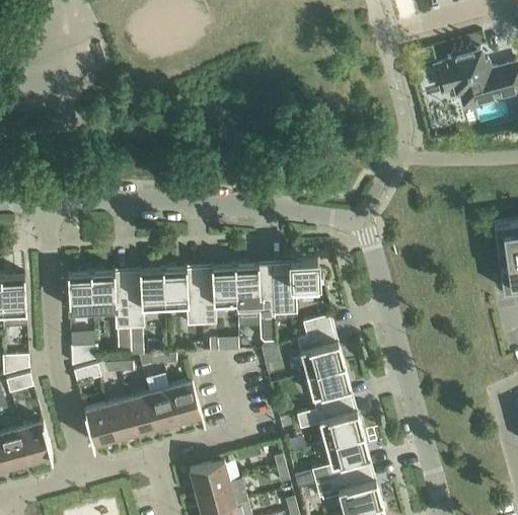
[(447,62),(434,66),(441,91),(454,88),(455,92),(459,91),(463,105),(476,101),(517,89),(517,66),(487,75),(479,50),(474,51),(473,48),(450,54),(451,57),(446,59),(447,62)]
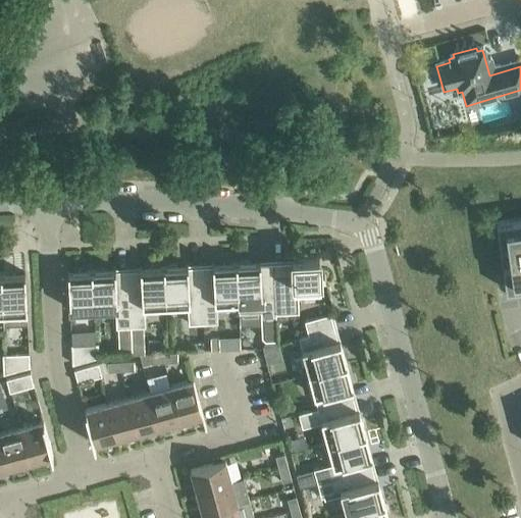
[(520,290),(520,221),(496,225),(505,293),(520,290)]
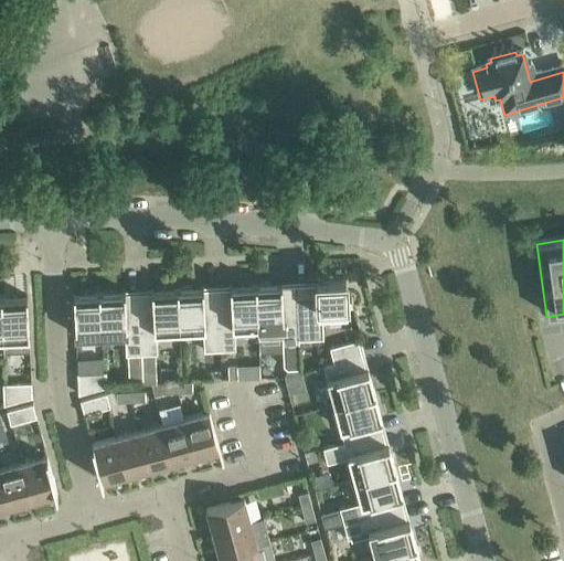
[(316,286),(294,287),(297,340),(319,339),(318,313),(346,311),(344,281),(315,282),(316,286)]
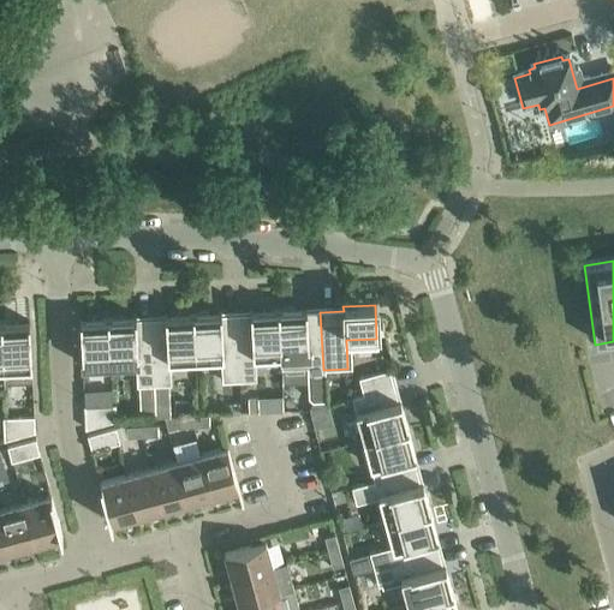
[(305,311),(278,312),(280,358),(280,370),(305,369),(307,396),(311,401),(326,401),(323,370),(320,312),(305,314),(305,311)]
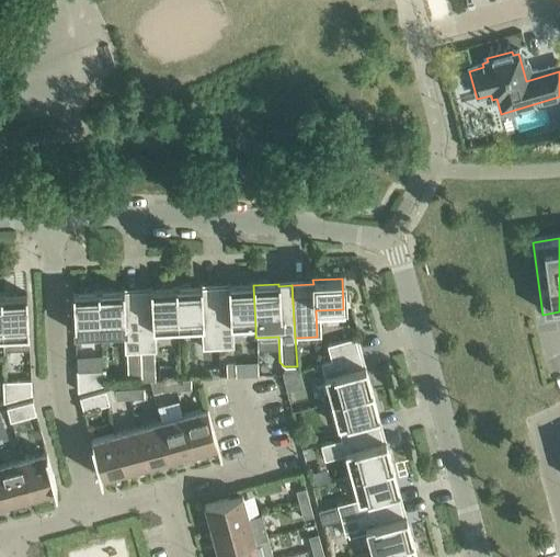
[(255,327),(253,285),(227,286),(227,288),(214,290),(217,351),(232,350),(231,328),(255,327)]
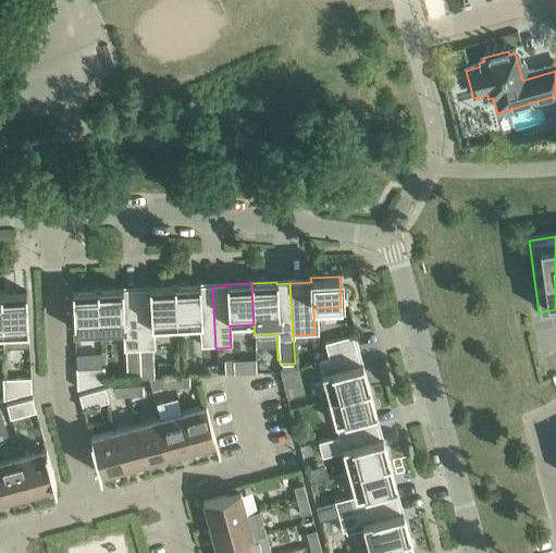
[(215,348),(212,287),(199,289),(199,285),(174,286),(176,329),(199,328),(200,348),(215,348)]
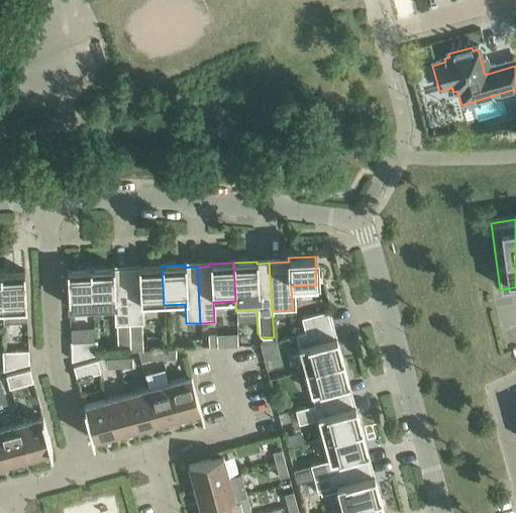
[(164,305),(162,266),(137,268),(137,270),(125,271),(128,326),(142,326),(141,306),(164,305)]
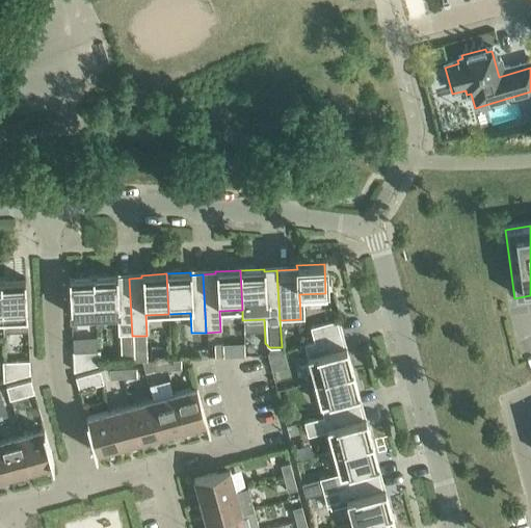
[(132,336),(129,279),(116,279),(116,276),(93,278),(95,317),(116,316),(117,337),(132,336)]
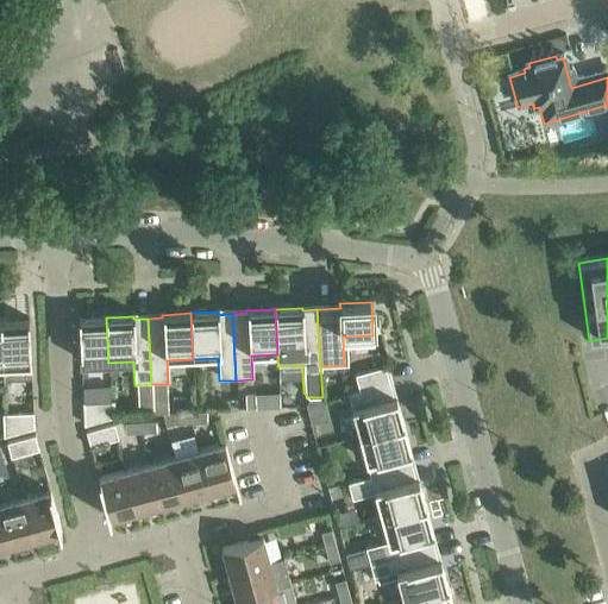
[(108,363),(106,318),(77,319),(80,365),(108,363)]
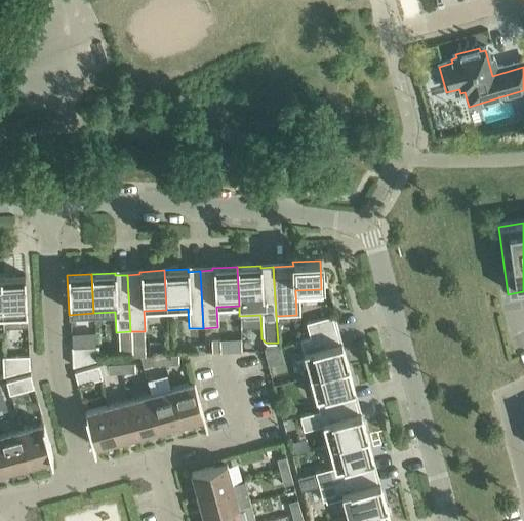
[(24,277),(0,278),(2,318),(3,330),(27,329),(26,317),(24,277)]
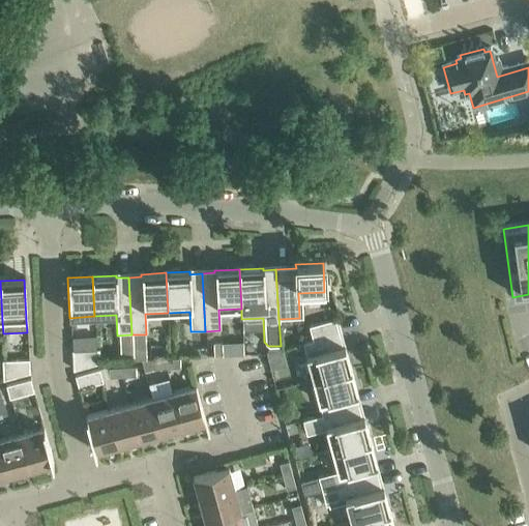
[(309,328),(312,343),(313,344),(339,337),(334,323),(339,321),(339,320),(309,328)]
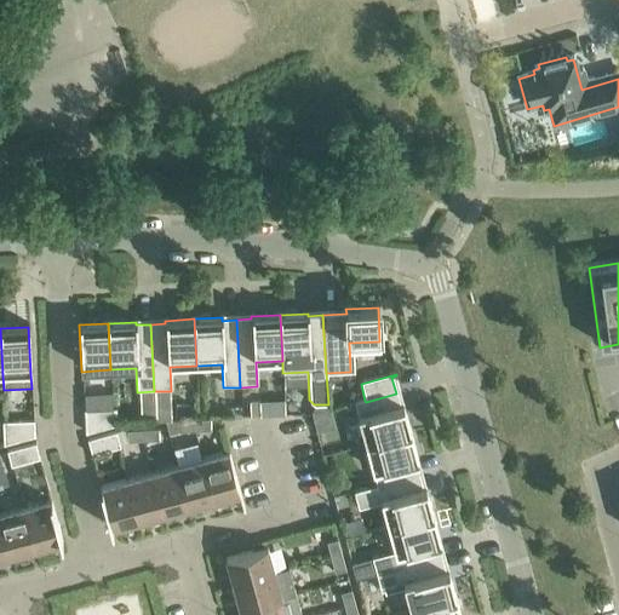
[(400,407),(396,394),(366,402),(365,401),(354,403),(365,446),(410,434),(402,407),(400,407)]
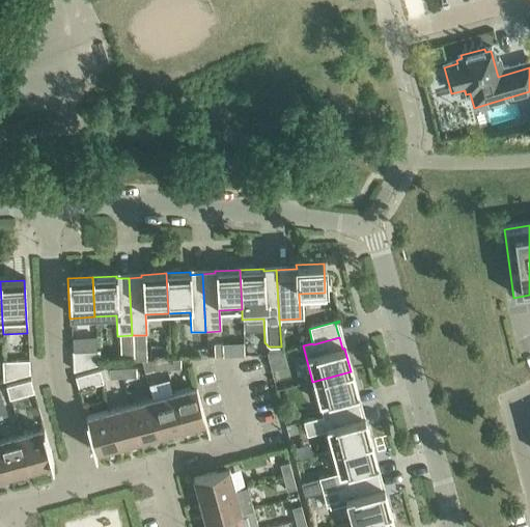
[(221,345),(213,345),(214,358),(222,358),(221,345)]
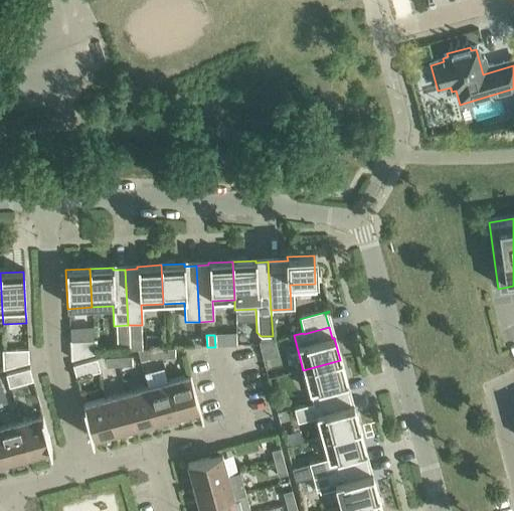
[(96,342),(69,343),(70,362),(97,355),(96,342)]
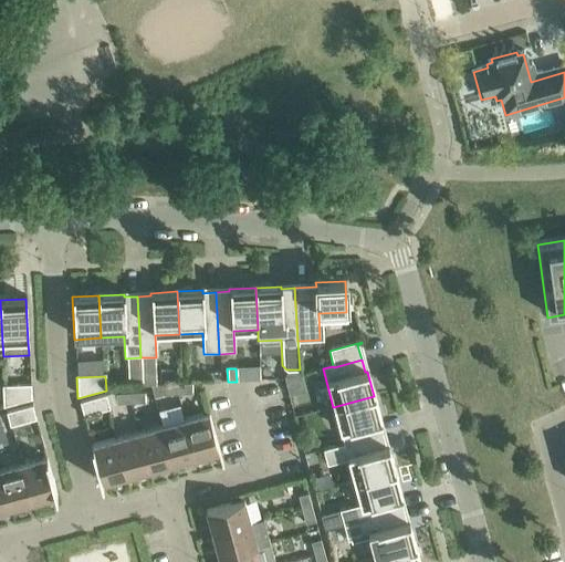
[(191,385),(177,386),(177,396),(191,395),(191,385)]
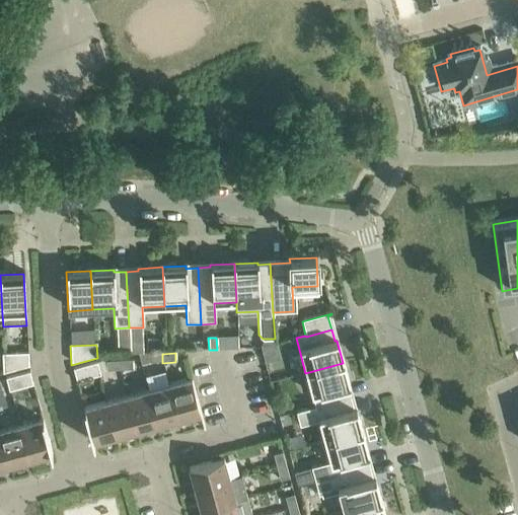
[(28,367),(27,354),(1,356),(2,374),(28,367)]
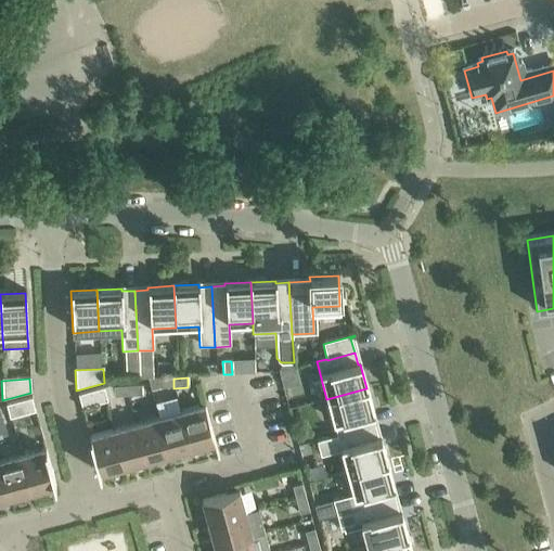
[(174,388),(174,379),(149,380),(151,392),(159,388),(174,388)]
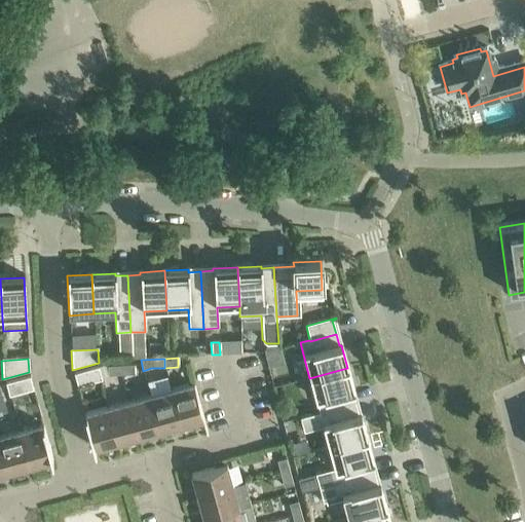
[(135,375),(134,366),(120,367),(121,376),(135,375)]
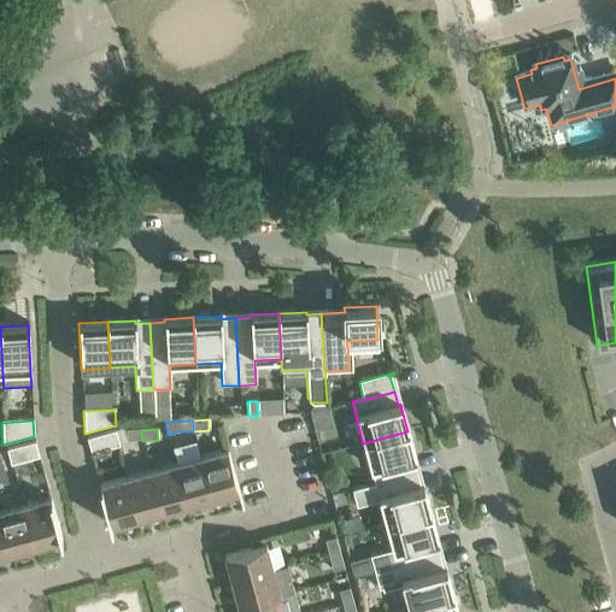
[(142,441),(141,430),(125,431),(127,442),(142,441)]
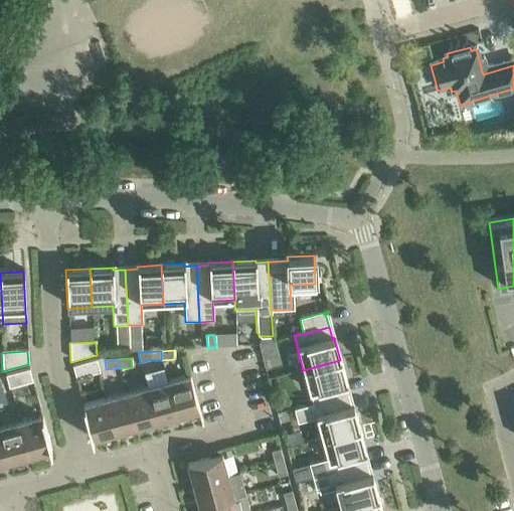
[(347,383),(340,360),(303,370),(312,405),(347,395),(344,384),(347,383)]
